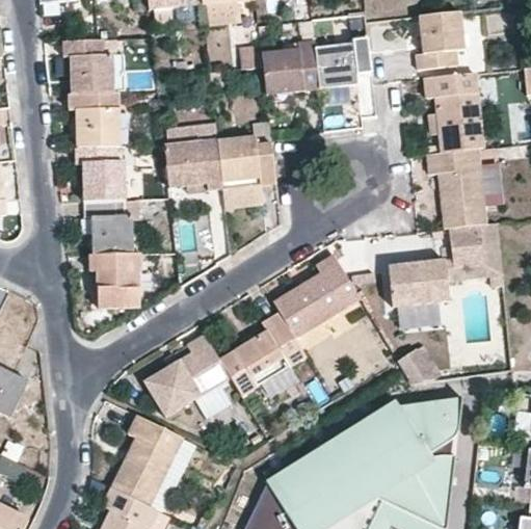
[(147,0),(148,9),(154,8),(173,6),(186,5),(185,0),(147,0)]
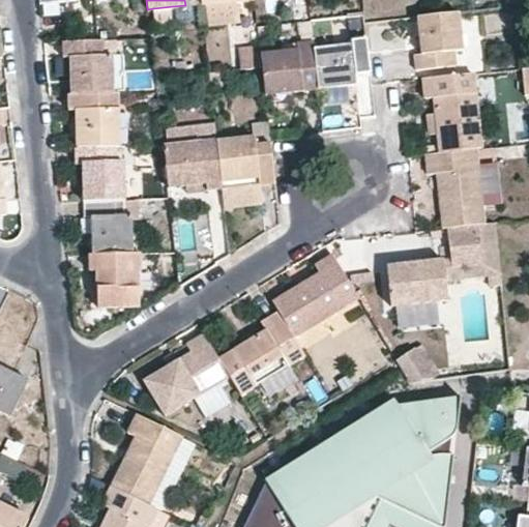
[(153,8),(154,24),(173,22),(172,6),(153,8)]
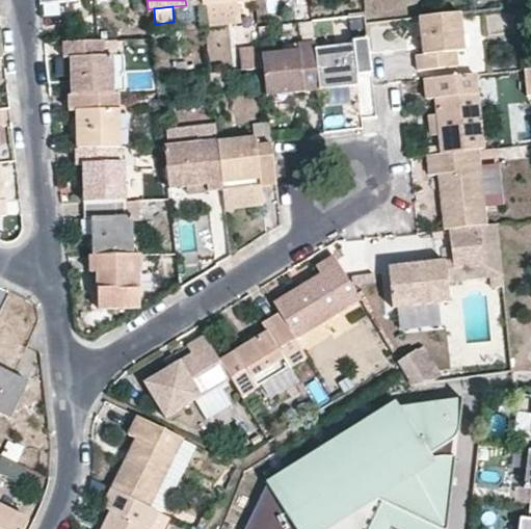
[(418,67),(456,62),(455,50),(463,49),(460,10),(440,12),(419,15),(422,44),(423,53),(416,54),(418,67)]
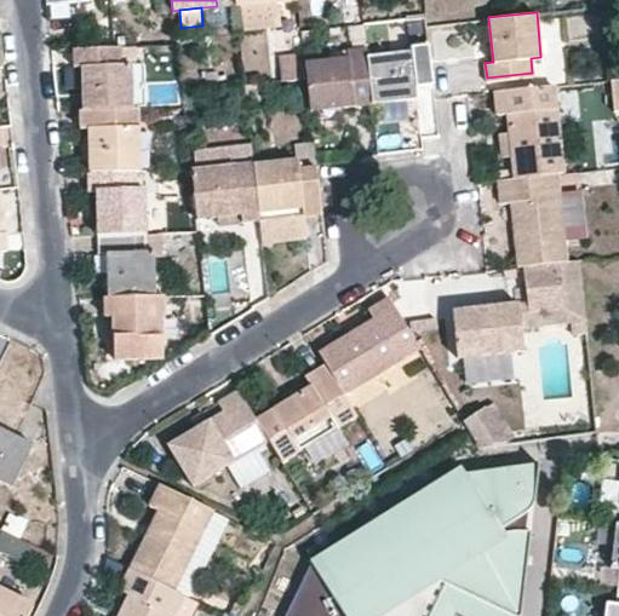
[(411,41),(427,39),(425,23),(424,13),(405,16),(408,41),(411,41)]
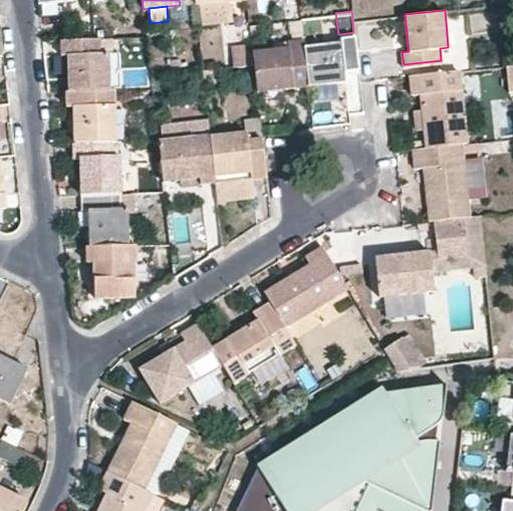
[(304,45),(312,44),(308,16),(300,17),(301,31),(302,39),(304,45)]
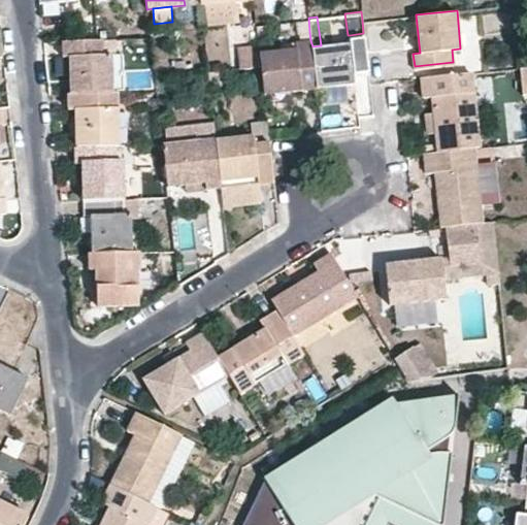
[(351,42),(341,43),(321,45),(313,46),(315,78),(317,88),(353,83),(353,74),(360,74),(367,73),(363,33),(350,35),(351,42)]
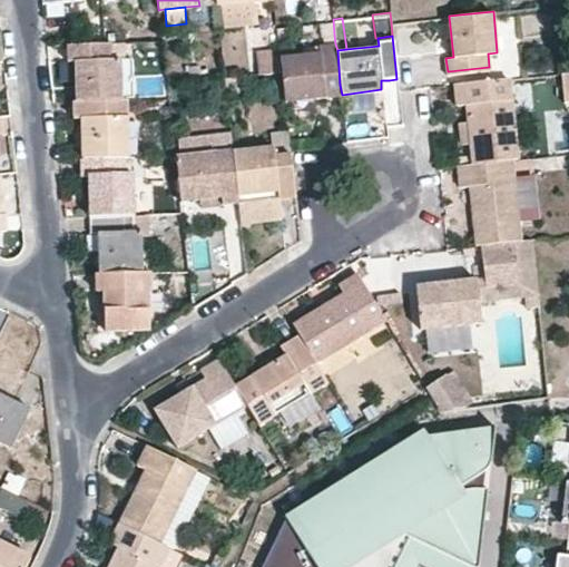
[(111,41),(111,58),(120,58),(121,98),(135,98),(133,40),(111,41)]
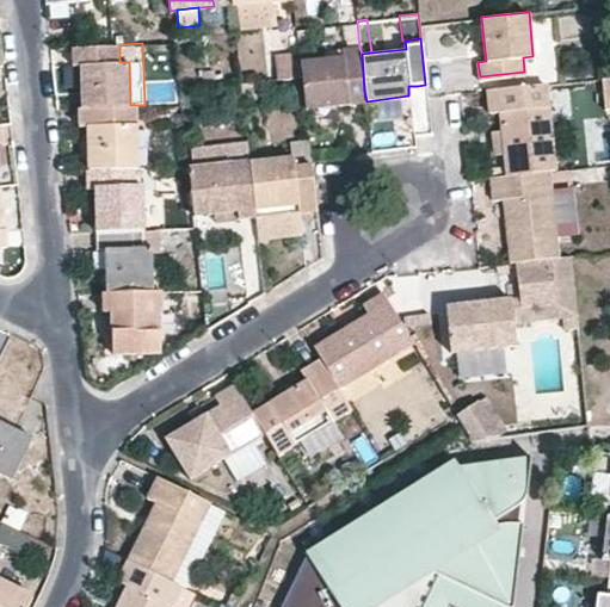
[(129,62),(119,62),(119,44),(111,45),(73,47),(74,64),(80,64),(82,106),(128,105),(130,105),(129,62)]
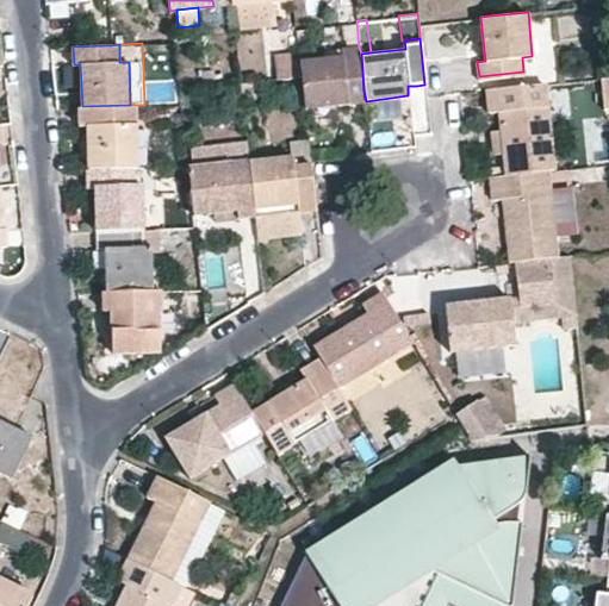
[(321,58),(299,61),(299,75),(304,107),(347,104),(366,101),(364,91),(361,54),(359,47),(341,48),(342,56),(321,58)]
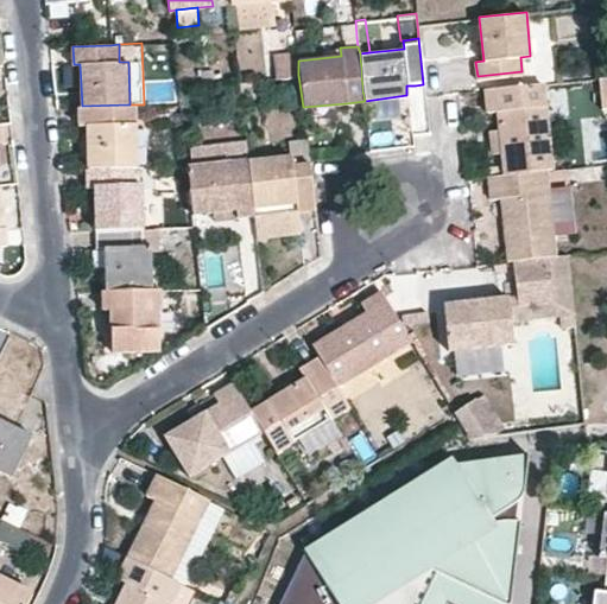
[(341,56),(340,48),(320,50),(320,58),(341,56)]
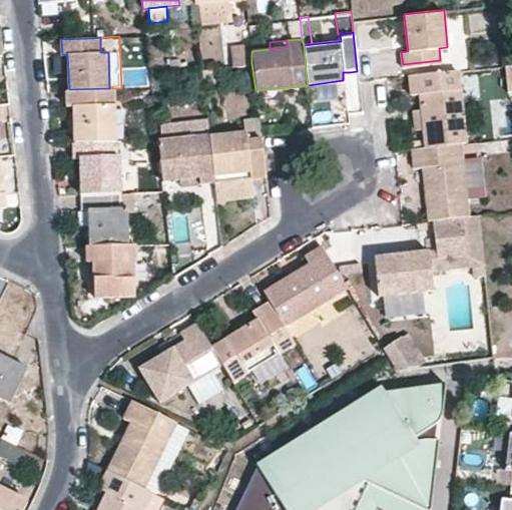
[(250,43),(231,46),(233,65),(251,63),(251,51),(250,43)]
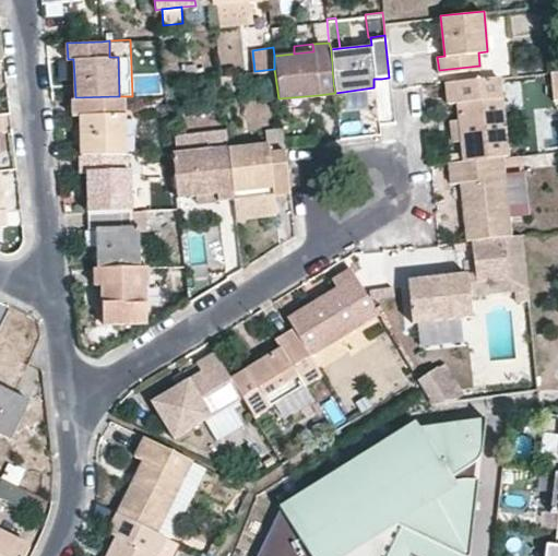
[(405,49),(400,72),(428,78),(434,55),(405,49)]
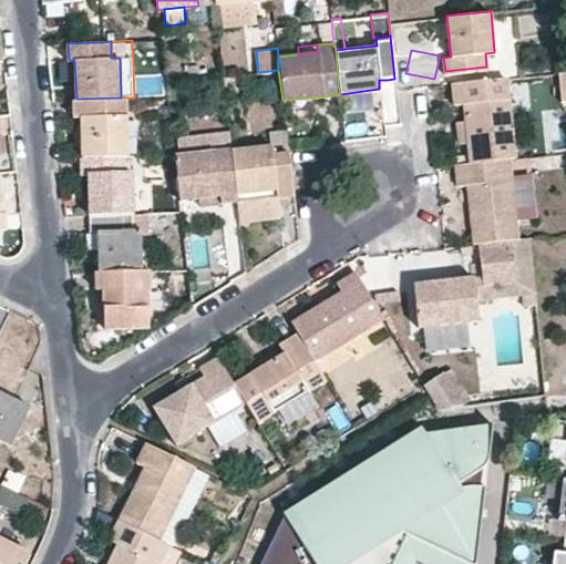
[(565,68),(556,68),(556,96),(565,96),(565,68)]
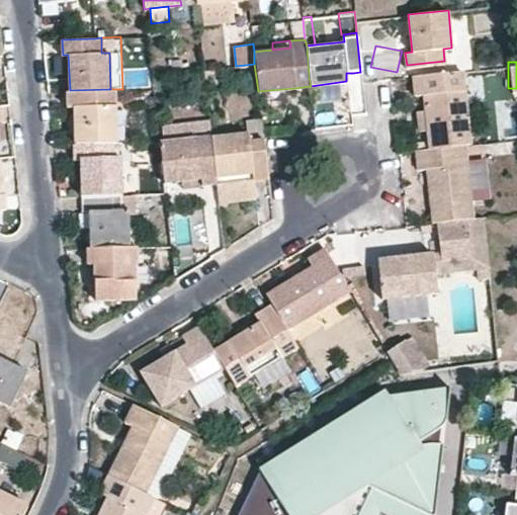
[(203,69),(205,83),(227,81),(225,67),(203,69)]
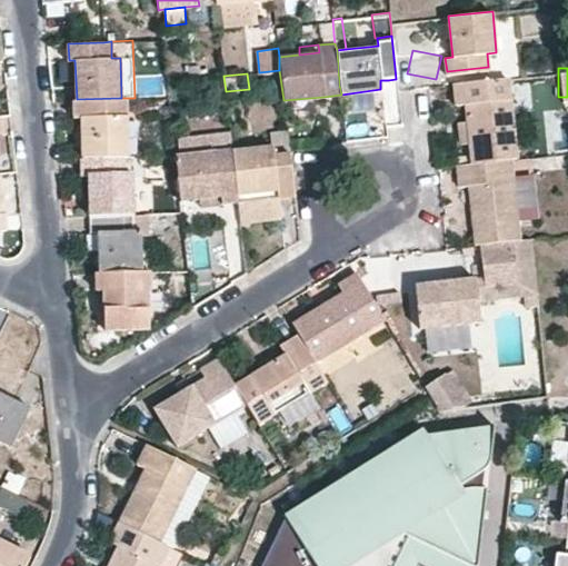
[(465,100),(466,119),(468,139),(470,161),(510,157),(517,157),(508,75),(454,80),(456,101),(465,100)]
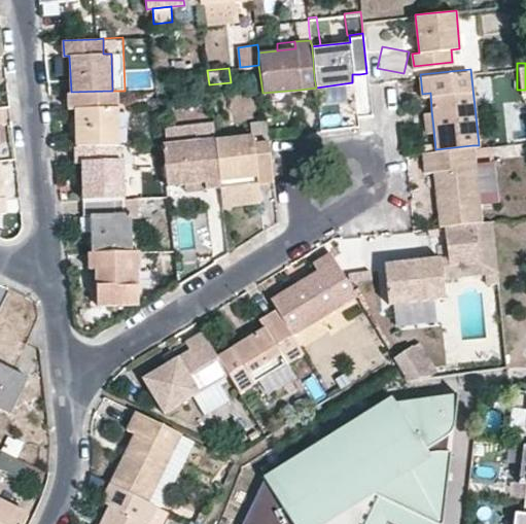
[(69,108),(75,108),(77,145),(118,143),(117,106),(110,106),(110,91),(71,92),(69,93),(69,108)]
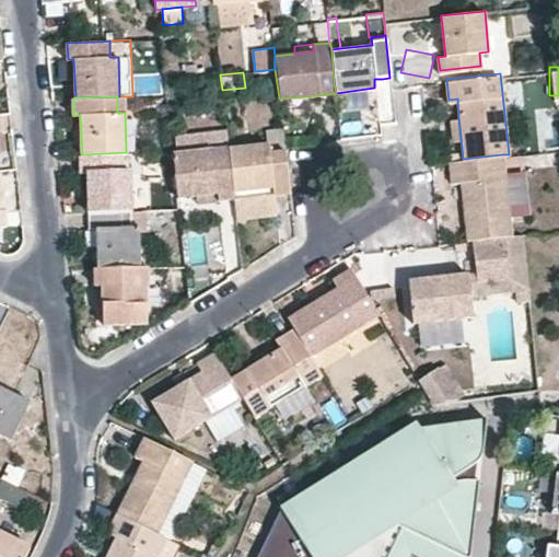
[(458,117),(450,118),(451,128),(452,138),(461,137),(458,117)]
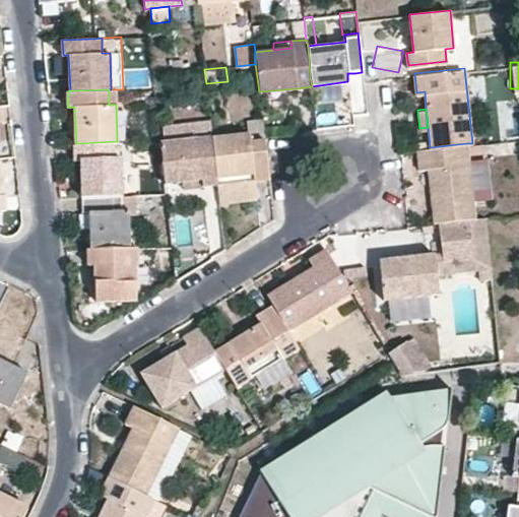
[(248,120),(249,132),(212,136),(212,145),(216,177),(254,173),(254,179),(261,178),(268,178),(263,131),(261,119),(248,120)]
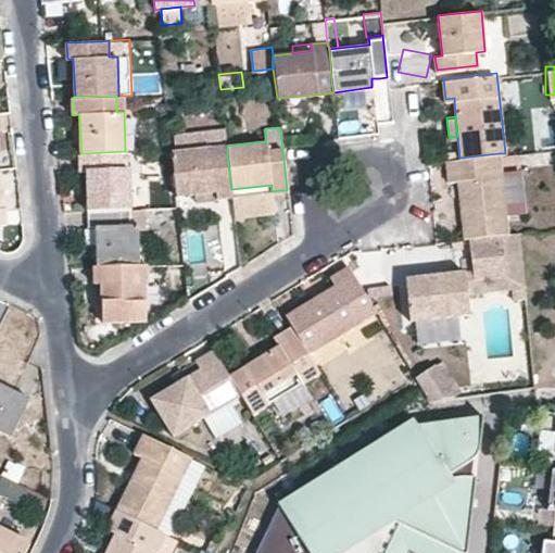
[(213,156),(212,148),(171,152),(175,196),(215,190),(216,197),(225,197),(231,196),(231,189),(227,155),(213,156)]
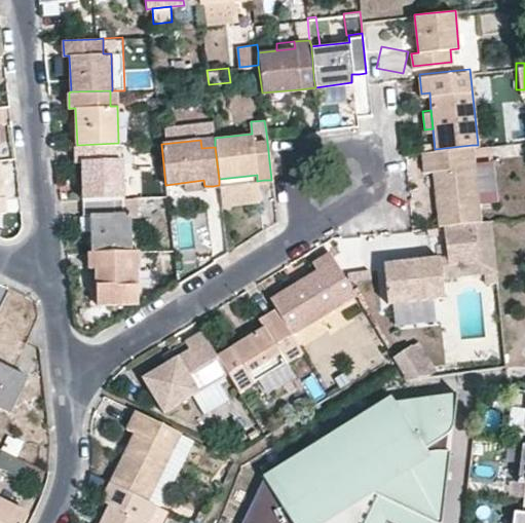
[(74,160),(81,160),(82,197),(84,197),(123,195),(122,143),(118,143),(77,145),(74,145),(74,160)]
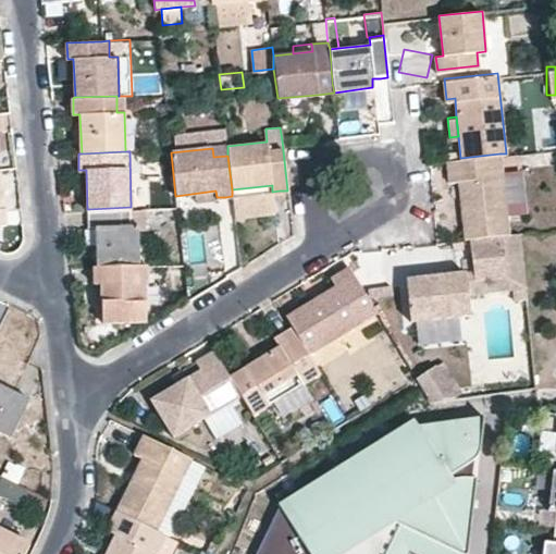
[(448,181),(457,180),(460,204),(464,237),(470,237),(501,234),(509,233),(499,154),(460,158),(446,159),(448,181)]
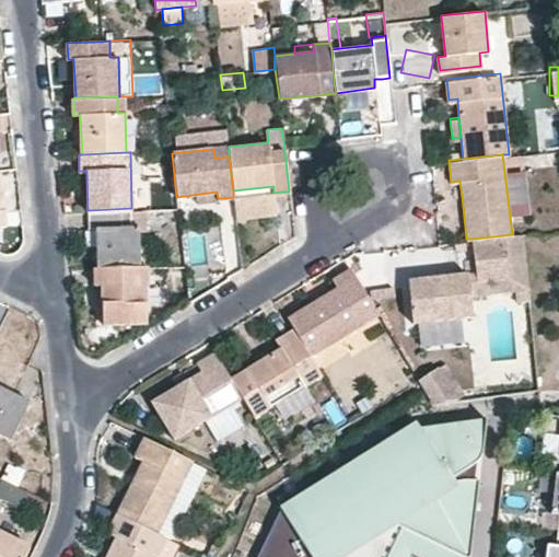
[(233,197),(235,218),(275,212),(274,193),(274,186),(233,190),(233,197)]
